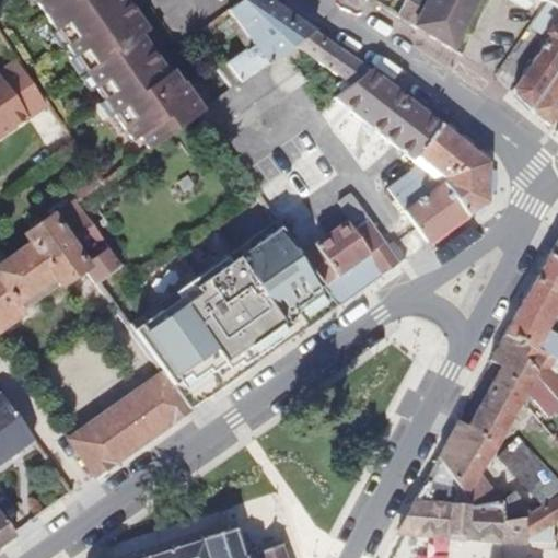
[(161,60),(134,21),(140,15),(129,0),(37,0),(132,139),(140,134),(150,148),(201,112),(202,111),(204,109),(184,81),(183,83),(173,69),(165,74),(158,62),(161,60)]
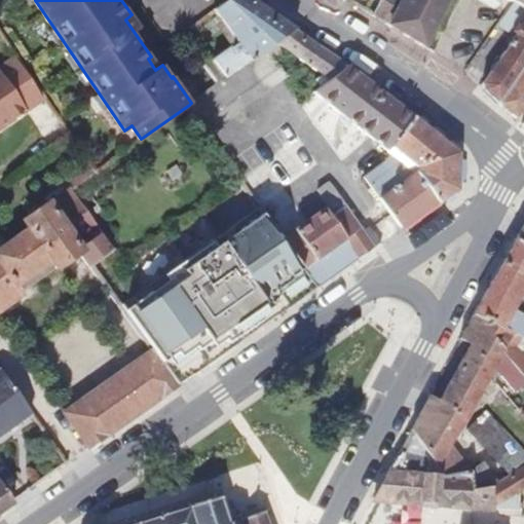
[(278,41),(297,28),(257,0),(225,0),(215,8),(239,41),(215,58),(228,76),(269,47),(278,41)]
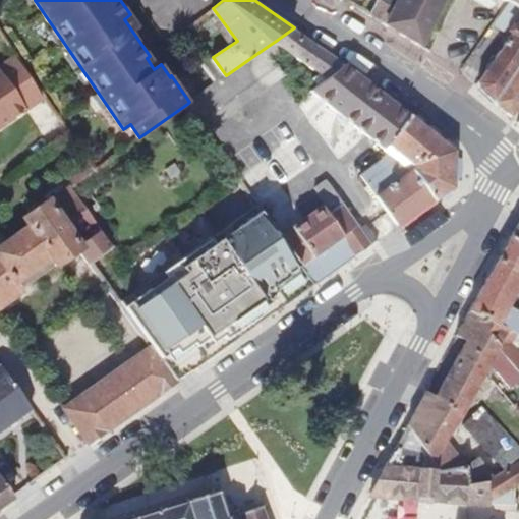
[(422,45),(445,0),(376,0),(369,12),(422,45)]
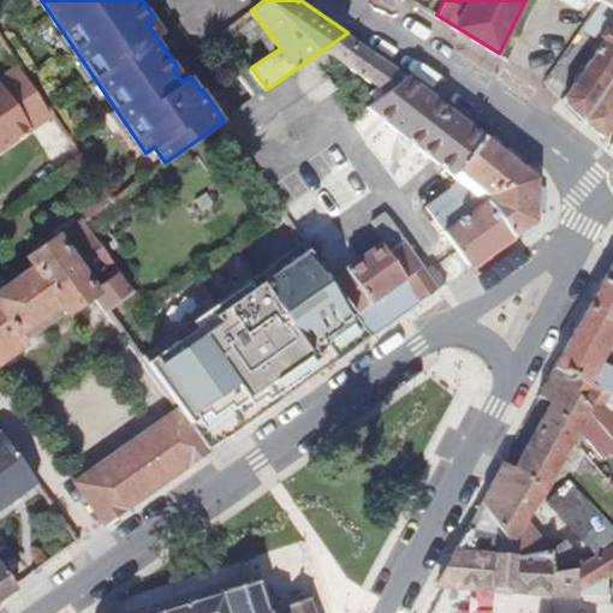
[(603,0),(612,4),(612,28),(605,40),(566,96),(567,102),(584,119),(612,79),(612,0),(603,0)]
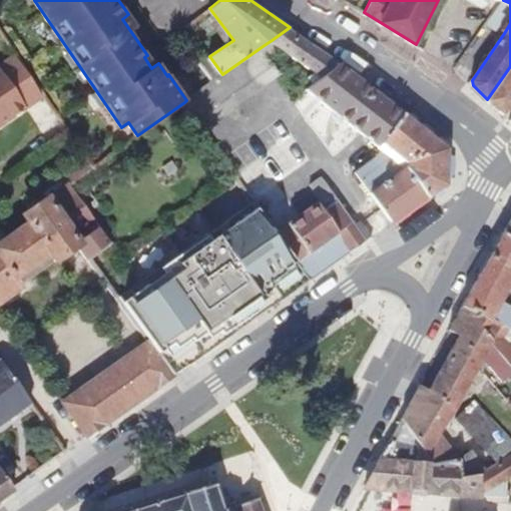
[(488,22),(504,33),(510,23),(510,3),(503,0),(488,22)]
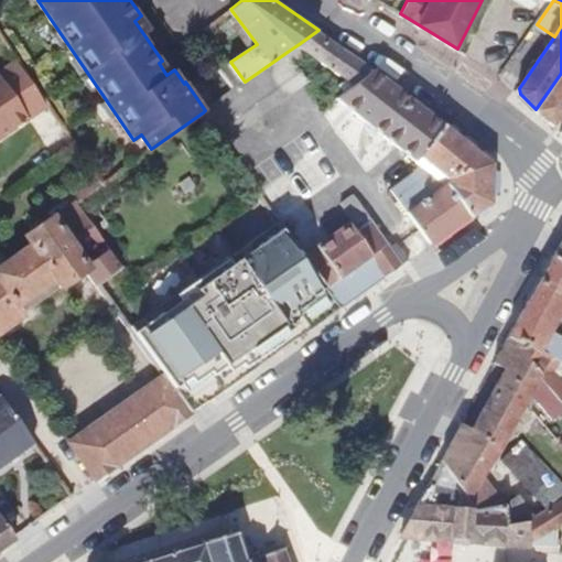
[(350,52),(319,30),(299,44),(355,83),(339,97),(421,162),(417,171),(392,187),(432,244),(493,202),(493,162),(375,68),(350,52)]
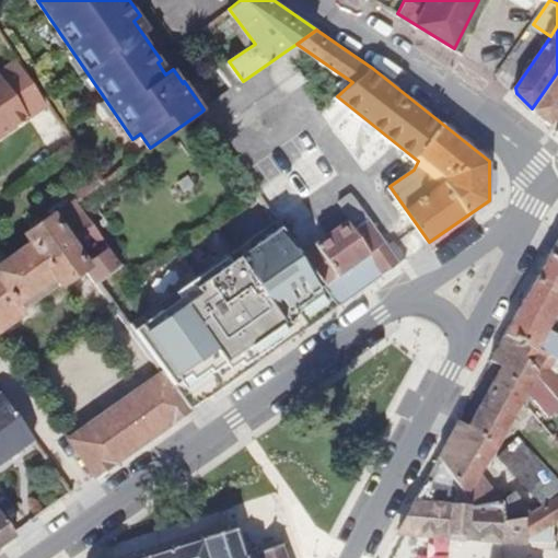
[(223,140),(307,79),(287,50),(243,81),(204,109),(202,111),(223,140)]
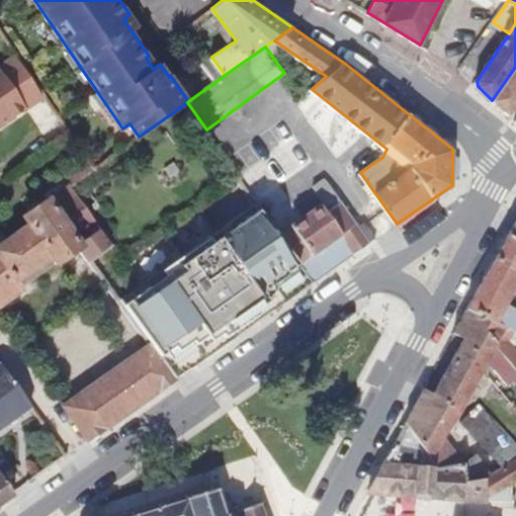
[(0,126),(45,96),(17,55),(0,66),(0,126)]
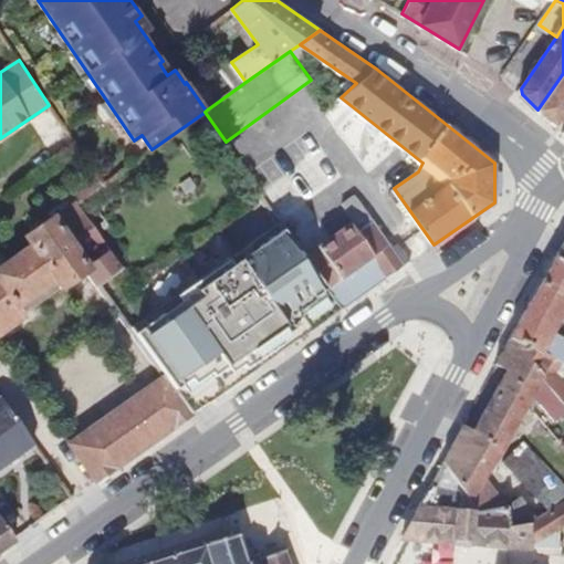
[(557,125),(563,114),(563,73),(538,110),(557,125)]
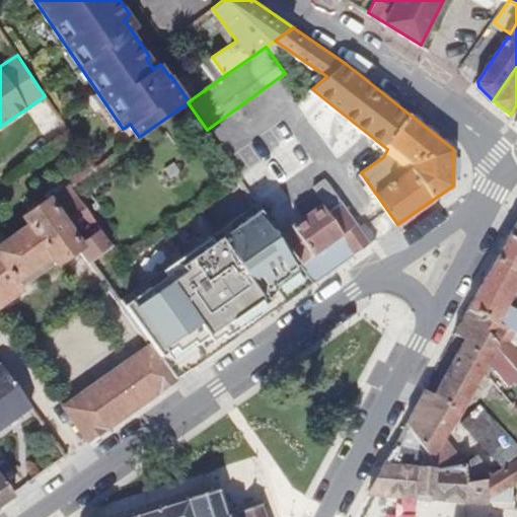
[(295,137),(241,175),(315,282),(316,283),(372,242),(376,238),(366,224),(361,227),(326,178),(315,186),(325,201),(304,216),(281,181),(311,160),(295,137)]
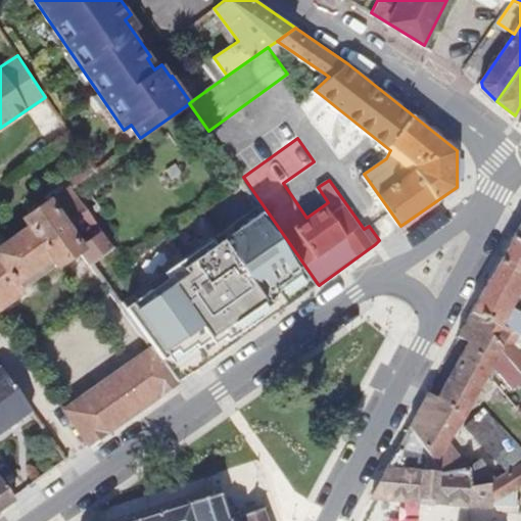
[(113,246),(75,194),(55,207),(49,199),(26,217),(32,226),(0,247),(0,305),(25,289),(18,281),(52,256),(58,266),(81,249),(90,263),(92,262),(113,246)]
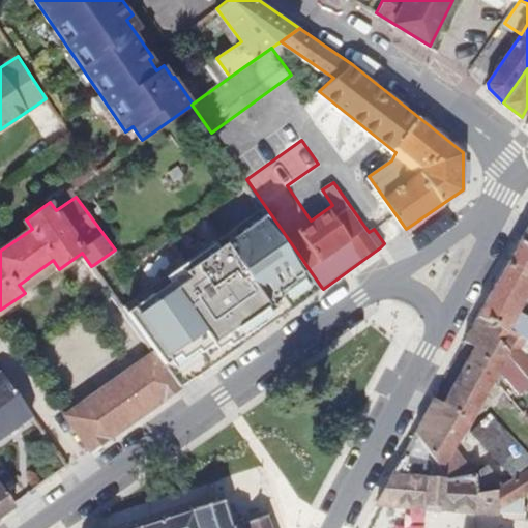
[(197,376),(322,288),(266,213),(127,311),(157,352),(174,374),(188,363),(197,376)]
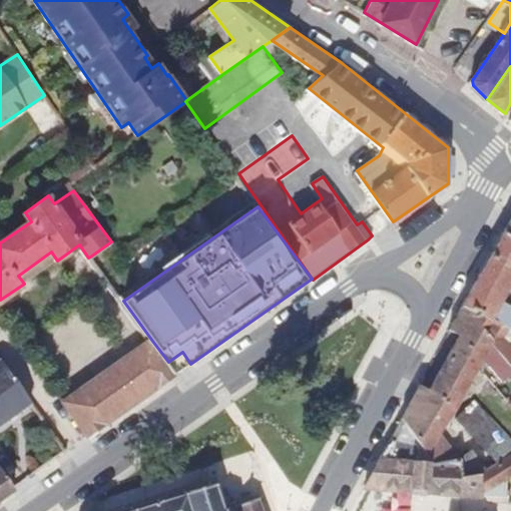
[(506,294),(510,285),(510,233),(506,228),(464,305),(479,312),(476,320),(493,340),(510,361),(510,343),(499,331),(502,324),(510,328),(510,303),(503,300),(506,294)]
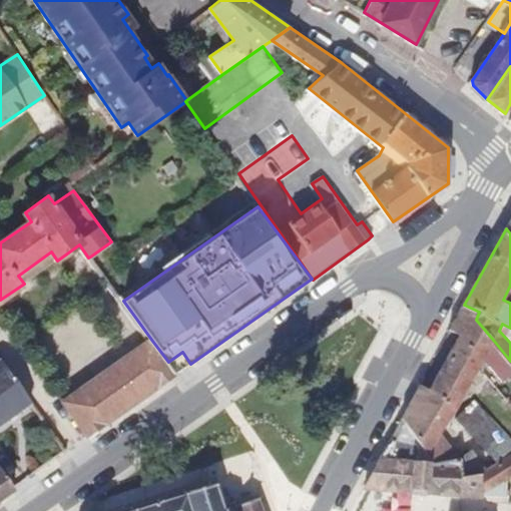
[(479,312),(464,305),(463,306),(450,329),(461,335),(431,389),(421,384),(403,417),(426,453),(427,463),(461,457),(441,431),(457,406),(484,357),(491,363),(491,365),(504,381),(510,374),(510,361),(493,340),(476,320),(479,312)]
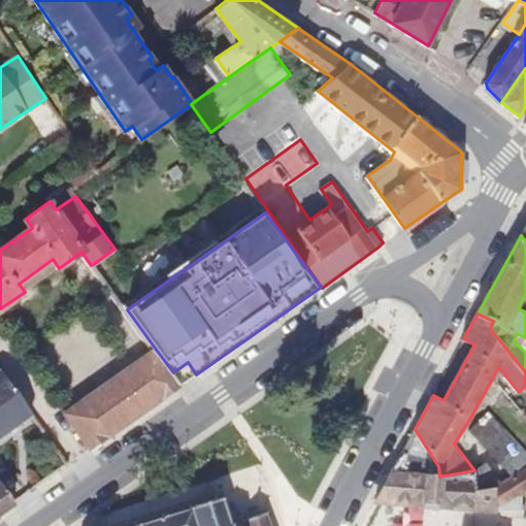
[(514,340),(525,353),(525,337),(517,333),(514,340)]
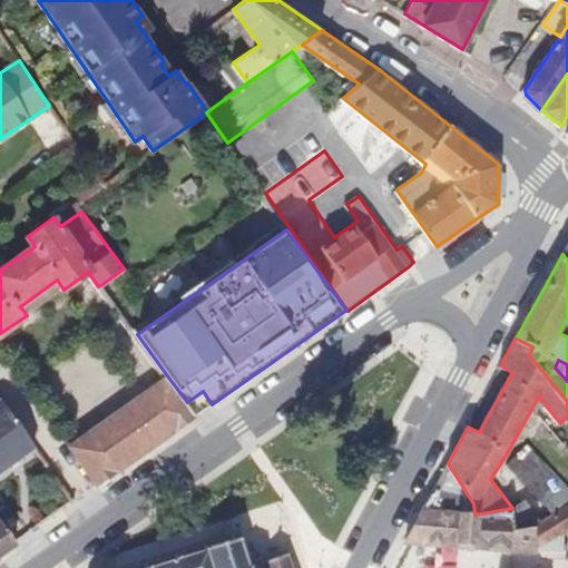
[(110,475),(196,415),(187,402),(169,379),(70,447),(98,483),(105,479),(110,475)]
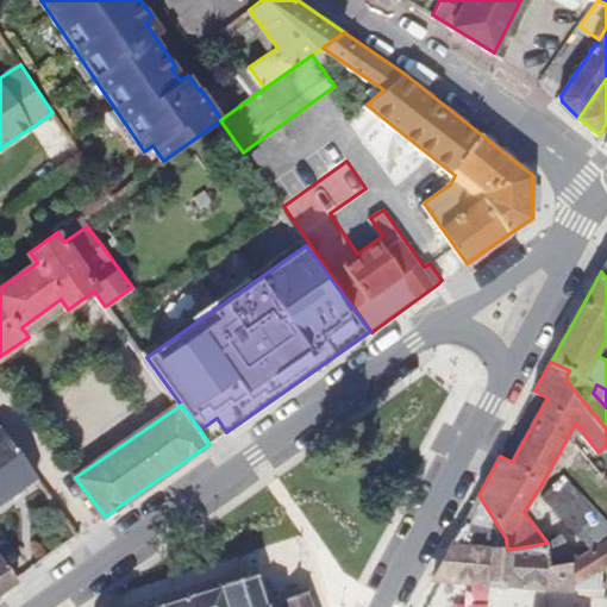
[(0,504),(39,476),(2,424),(0,425),(0,504)]
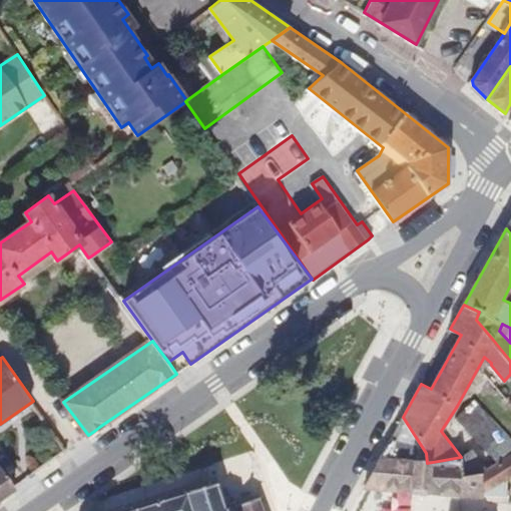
[(510,439),(475,398),(457,417),(499,461),(486,469),(472,450),(461,457),(463,475),(481,472),(483,491),(506,479),(510,476),(510,439)]
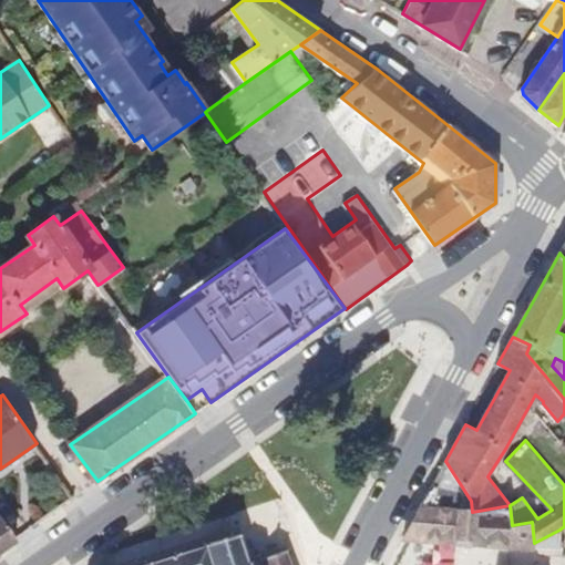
[(406,535),(438,538),(440,540),(485,543),(485,542),(511,544),(535,545),(558,546),(560,530),(534,543),(532,522),(512,525),(510,505),(472,512),(471,501),(445,461),(406,535)]
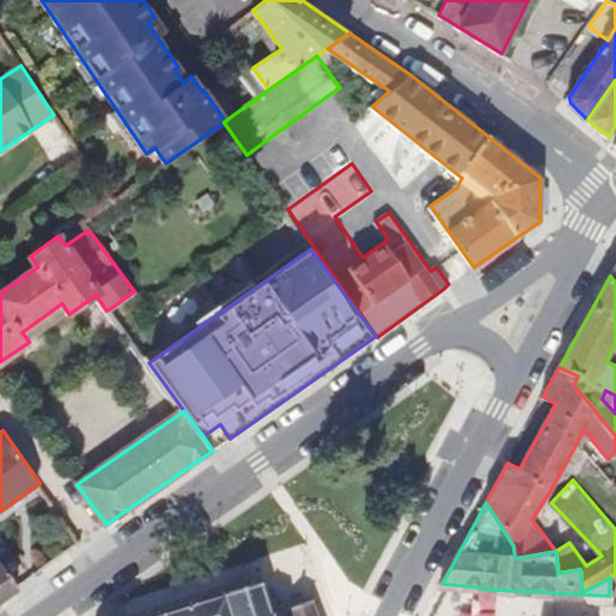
[(0,598),(17,587),(0,563),(0,598)]
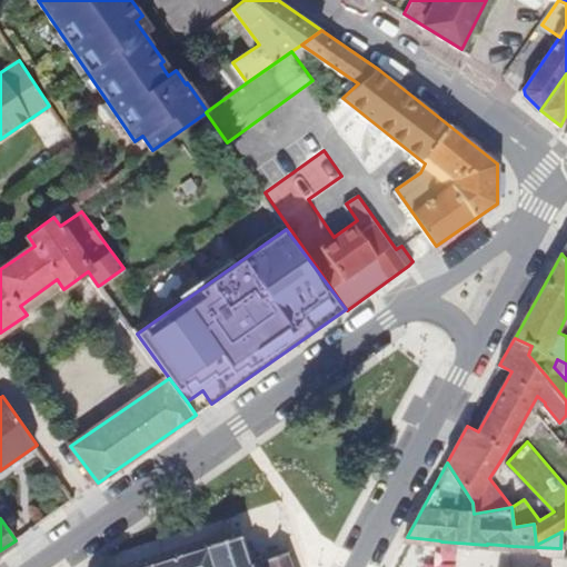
[(294,566),(289,554),(290,554),(289,550),(288,550),(285,550),(286,553),(268,558),(267,557),(264,558),(265,560),(256,563),(256,561),(250,563),(249,558),(247,559),(240,538),(244,537),(242,534),(239,535),(238,530),(234,531),(235,536),(210,544),(209,540),(205,541),(207,546),(182,555),(181,551),(178,553),(178,556),(153,564),(152,560),(149,563),(149,565),(142,566),(294,566)]
